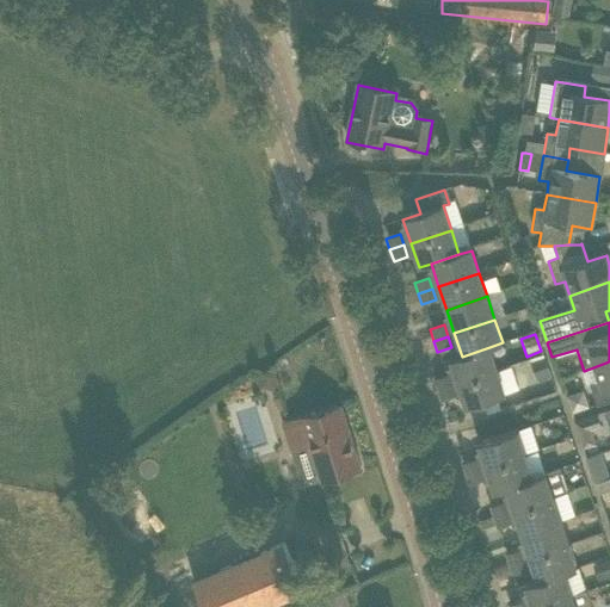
[(450,360),(457,384),(497,371),(490,347),(462,357),(450,360)]
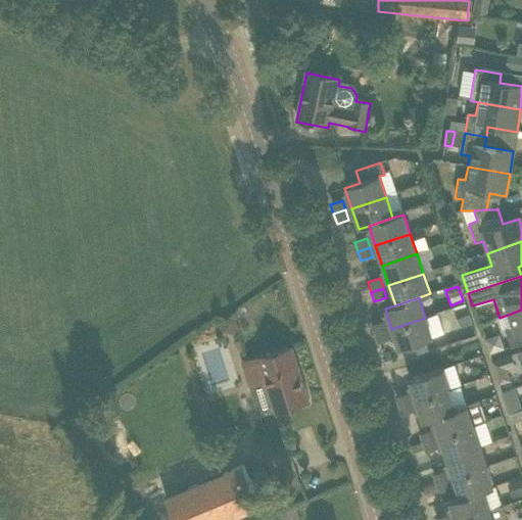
[(521,310),(508,315),(512,327),(504,330),(511,349),(521,344),(521,310)]
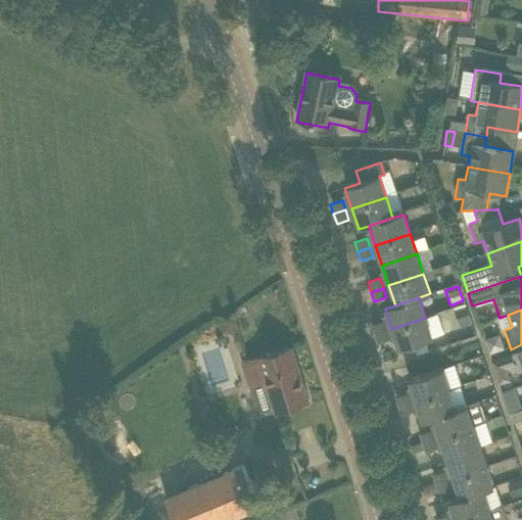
[(432,339),(425,318),(391,329),(398,350),(432,339)]
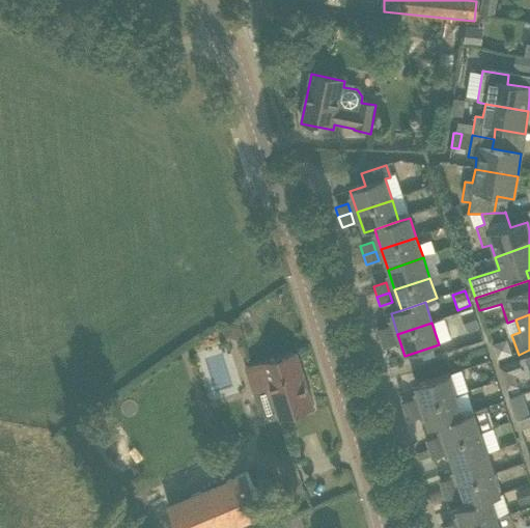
[(379,340),(391,336),(388,327),(375,331),(379,340)]
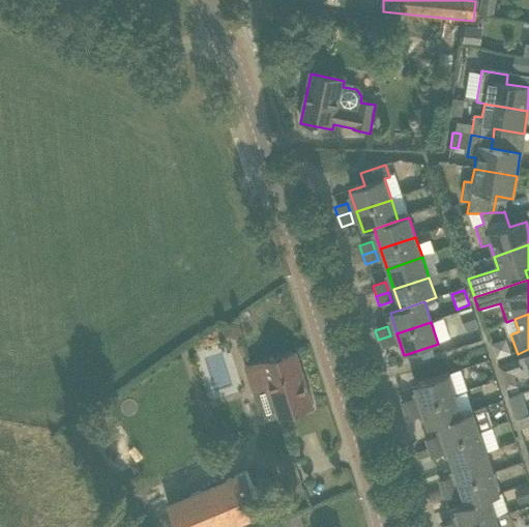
[(390,335),(378,340),(381,350),(393,346),(390,335)]
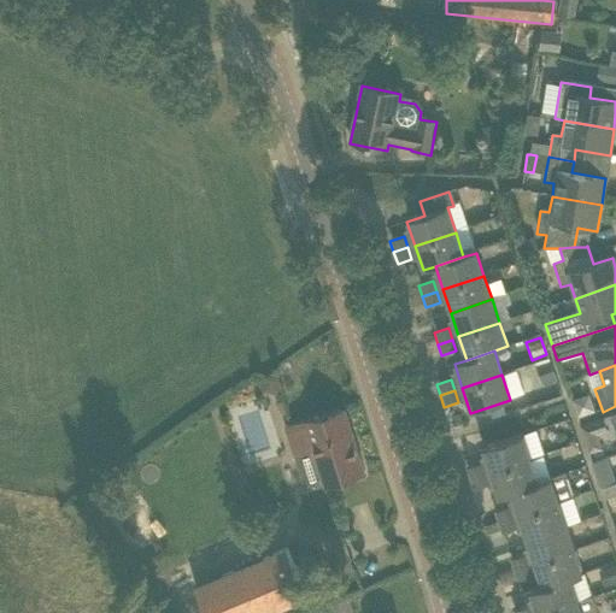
[(344,411),(287,429),(297,458),(315,453),(324,485),(363,475),(344,411)]
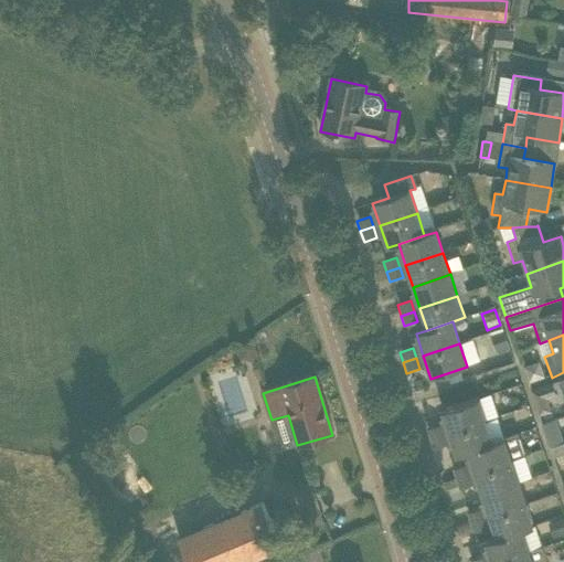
[(539,417),(551,413),(546,401),(556,399),(552,385),(530,392),(539,417)]
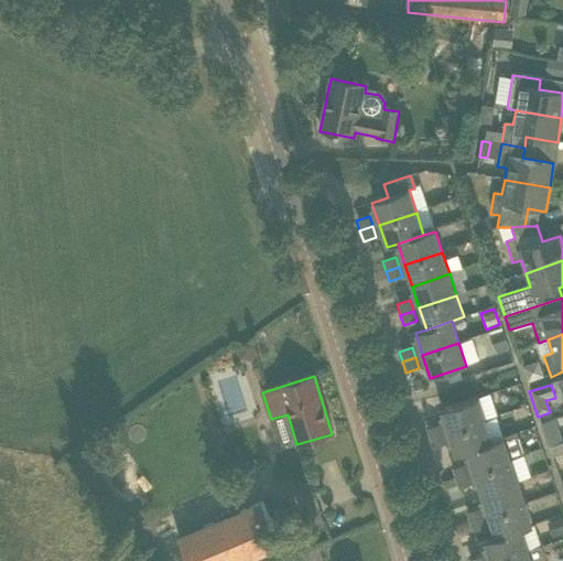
[(448,433),(485,421),(477,399),(441,411),(448,433)]
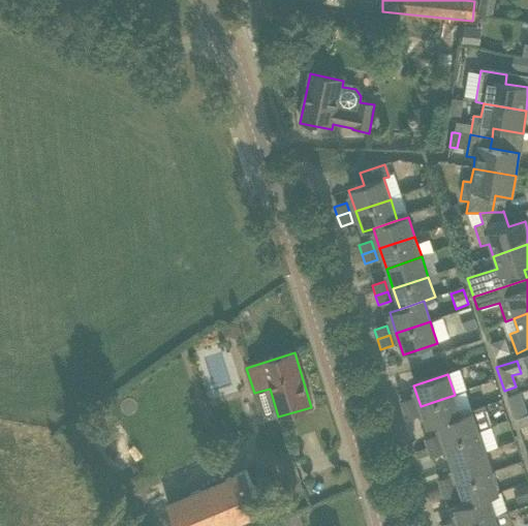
[(428,428),(438,424),(462,416),(461,414),(455,395),(421,406),(428,428)]
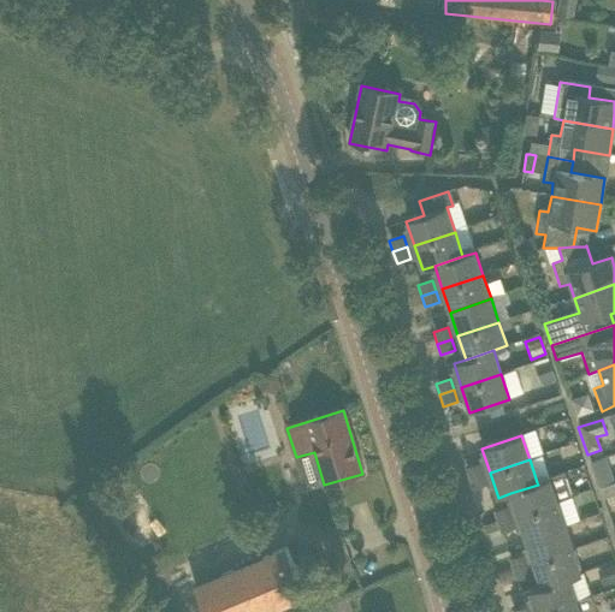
[(465,469),(468,480),(483,475),(479,464),(465,469)]
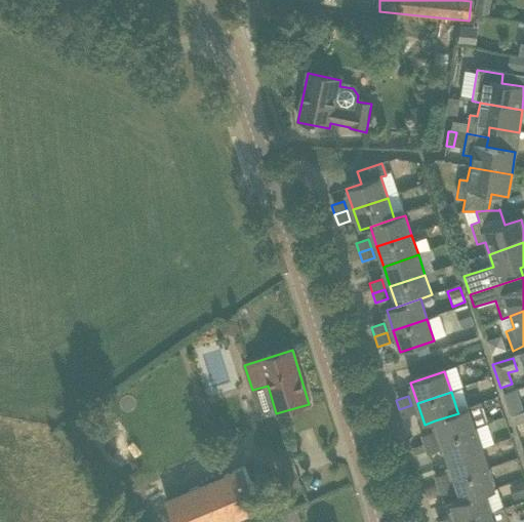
[(458,413),(435,420),(441,441),(476,430),(476,429),(487,425),(480,404),(457,411),(458,413)]
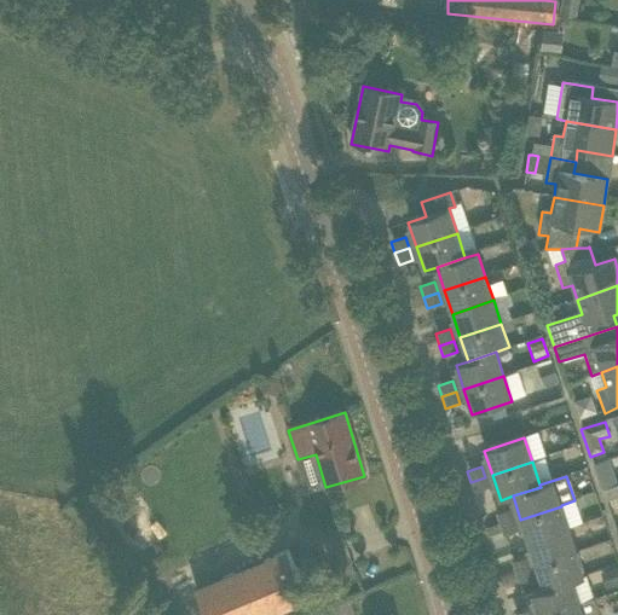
[(489,489),(485,477),(471,482),(474,494),(489,489)]
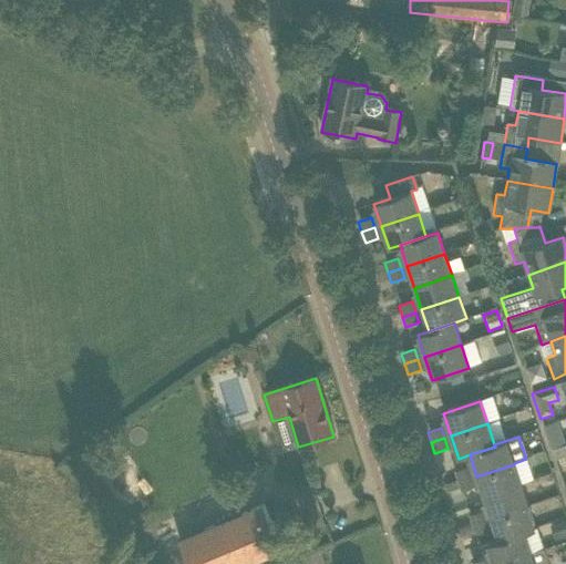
[(565,445),(552,451),(555,461),(565,457),(565,445)]
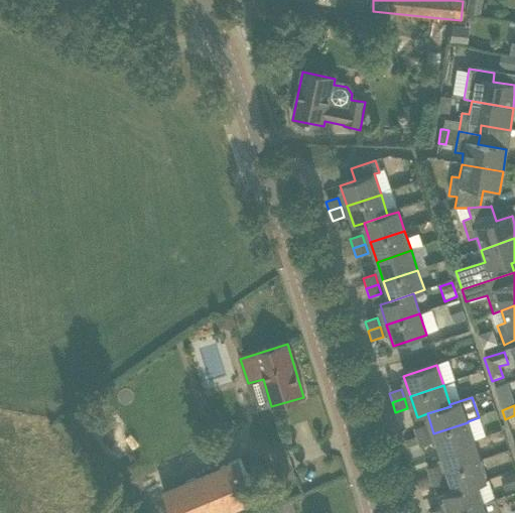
[(433,433),(440,453),(474,441),(468,422),(433,433)]
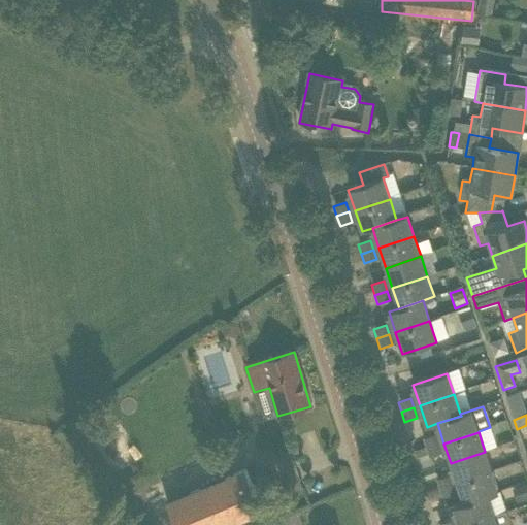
[(426,449),(438,445),(435,435),(423,439),(426,449)]
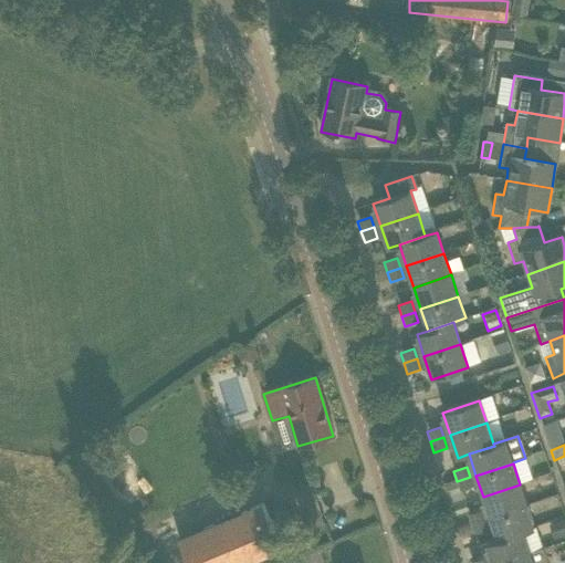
[(470,477),(457,481),(460,492),(473,488),(470,477)]
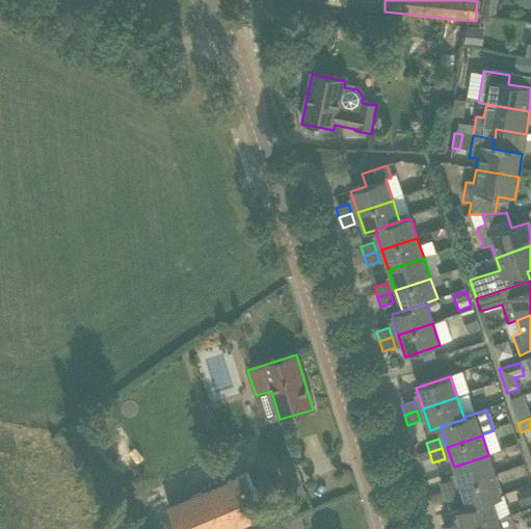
[(454,467),(460,487),(496,476),(488,455),(454,467)]
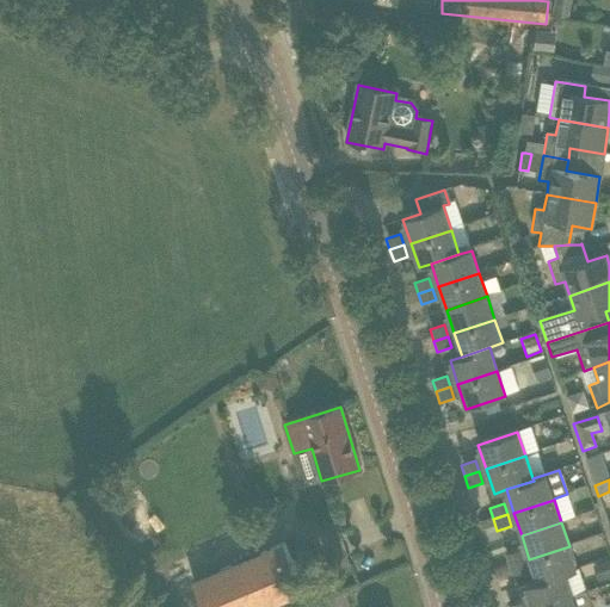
[(283,545),(193,586),(202,606),(270,606),(303,593),(283,545)]
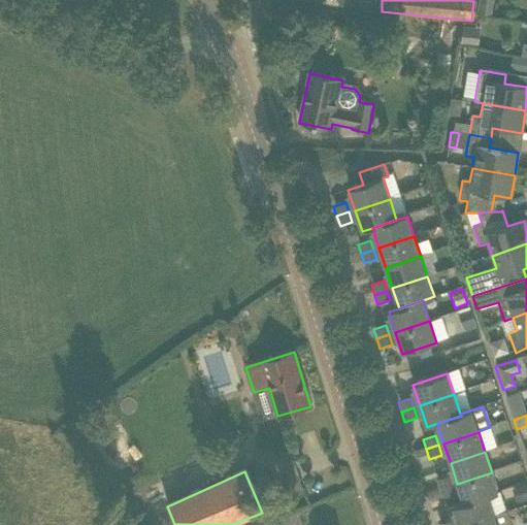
[(492,472),(457,484),(464,503),(488,495),(498,492),(492,472)]
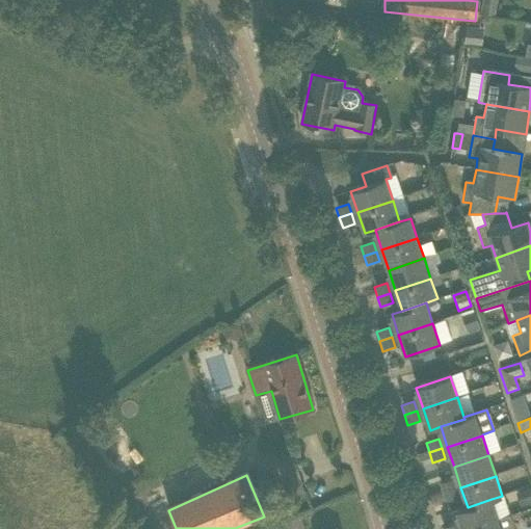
[(443,493),(455,488),(452,479),(440,483),(443,493)]
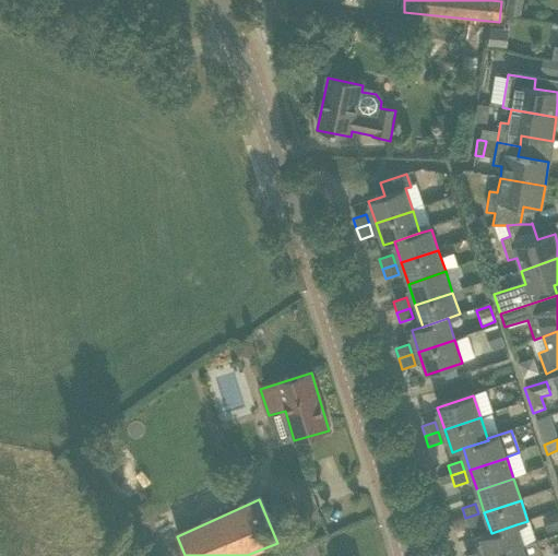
[(478,513),(465,518),(469,528),(482,524),(478,513)]
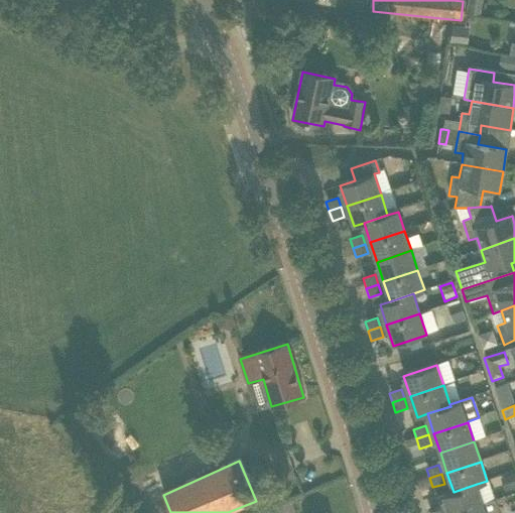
[(477,484),(454,492),(442,496),(448,512),(460,512),(484,505),(477,484)]
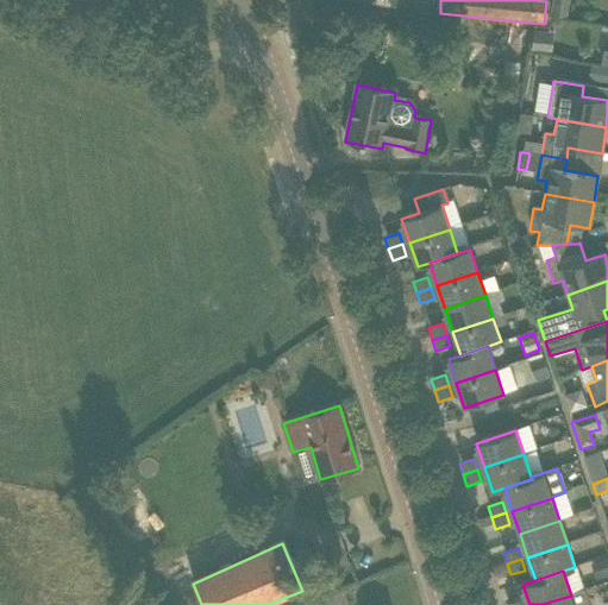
[(588,604),(584,591),(571,596),(543,604),(588,604)]
